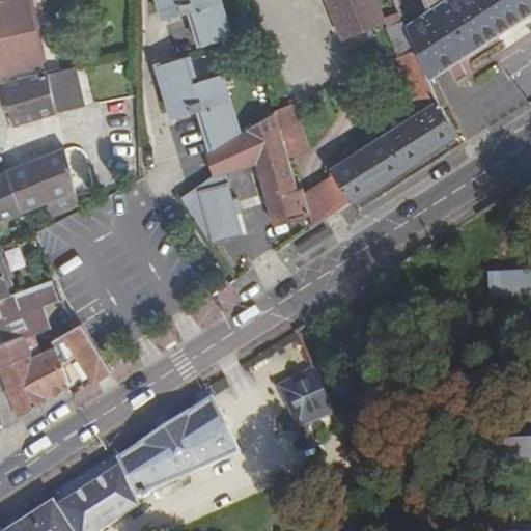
[(45,71),(28,0),(0,0),(0,75),(2,82),(45,71)]
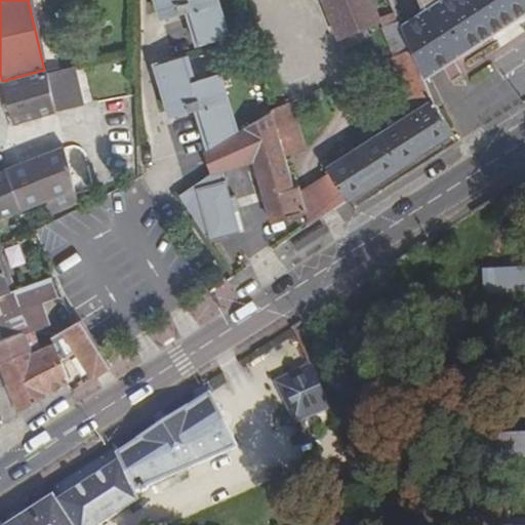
[(186,5),(195,42),(225,29),(216,0),(152,0),(157,17),(186,5)]
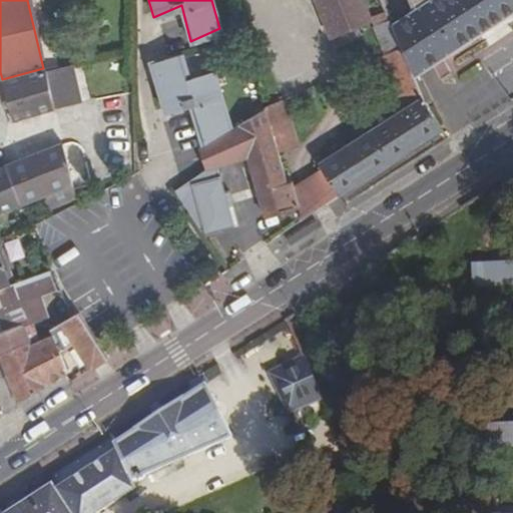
[(314,0),(330,38),(367,22),(358,0),(314,0)]
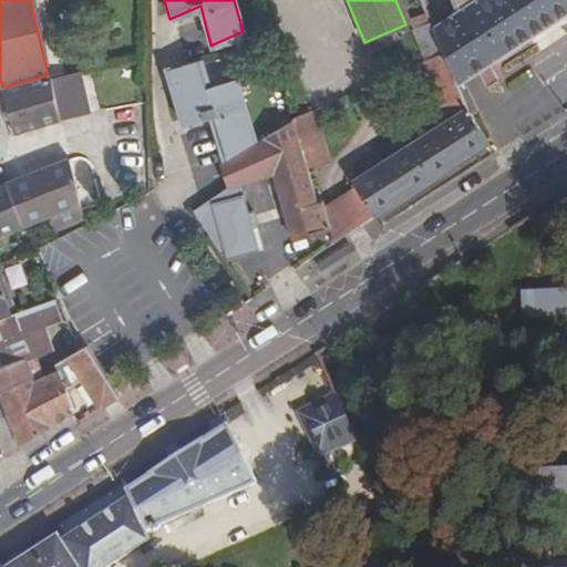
[(450,0),(455,12),(474,0),(450,0)]
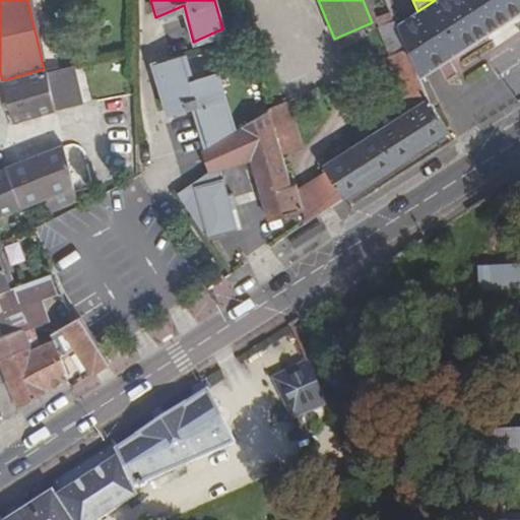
[(519,0),(435,0),(417,11),(448,61),(519,13),(519,0)]
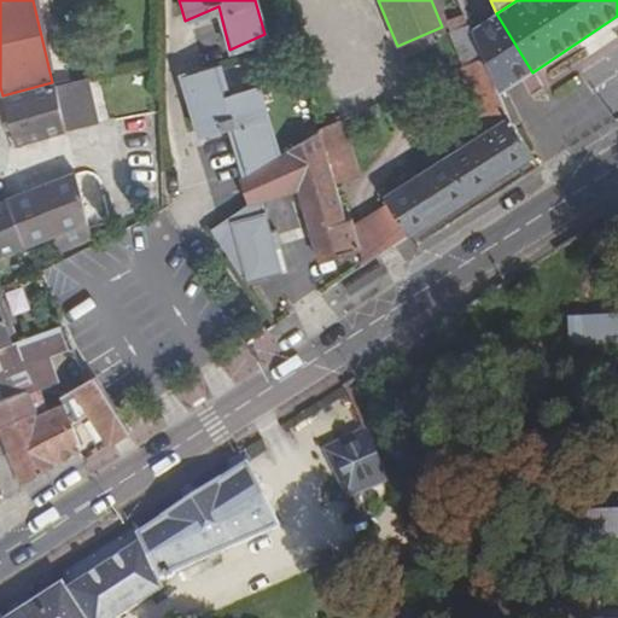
[(532,73),(496,13),(485,21),(472,28),(499,94),(513,85),(532,73)]
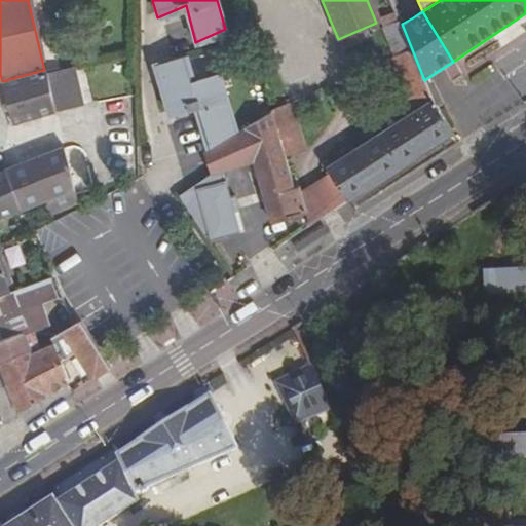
[(433,100),(424,80),(402,24),(401,20),(399,21),(383,27),(392,55),(391,57),(413,112),(381,134),(402,166),(454,133),(433,100)]
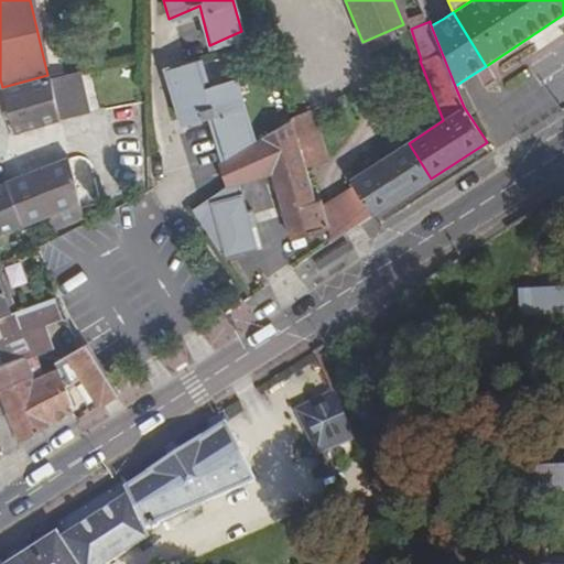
[(208,117),(223,160),(256,139),(232,77),(204,84),(197,56),(165,68),(179,125),(208,117)]
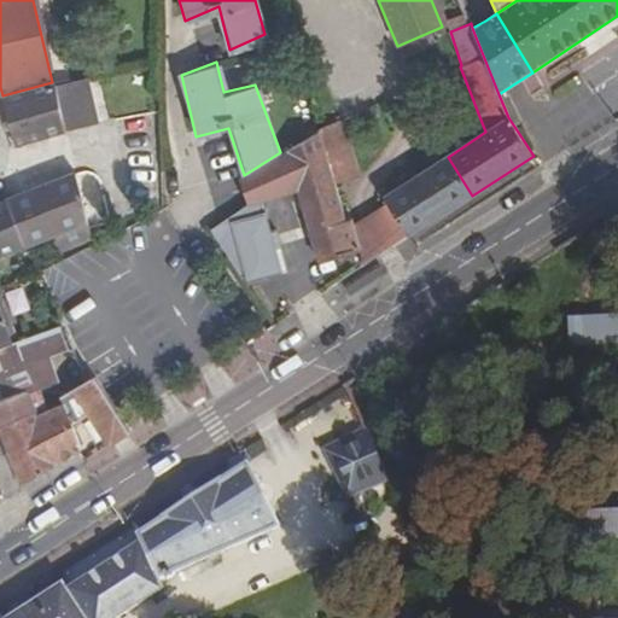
[(52,82),(3,95),(15,141),(65,129),(65,127),(93,120),(85,81),(53,87),(52,82)]
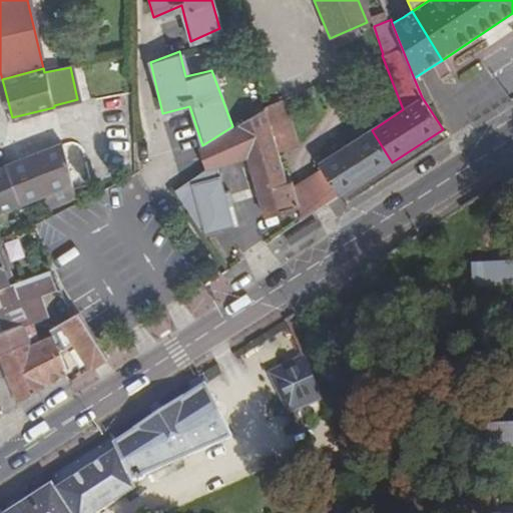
[(266,106),(280,150),(297,144),(283,101),(266,106)]
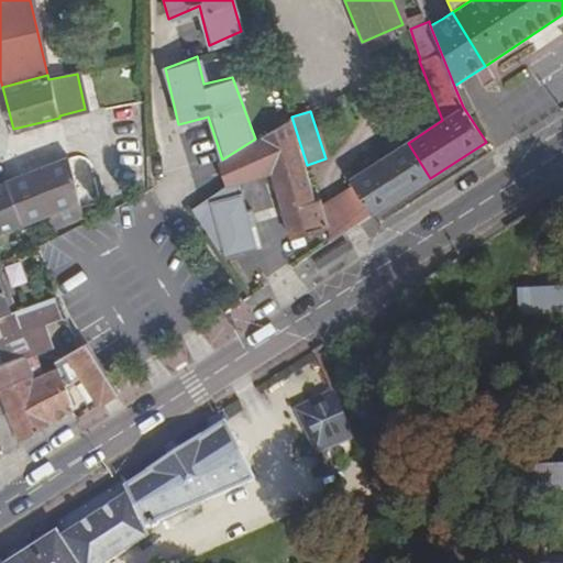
[(317,199),(307,165),(291,117),(255,139),(222,159),(220,161),(217,163),(225,186),(235,183),(271,170),(289,235),(329,225),(322,198),(317,199)]
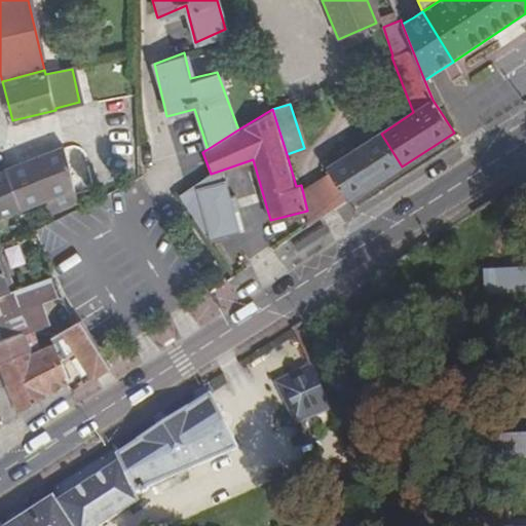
[(348,200),(402,166),(381,134),(328,167),(348,200)]
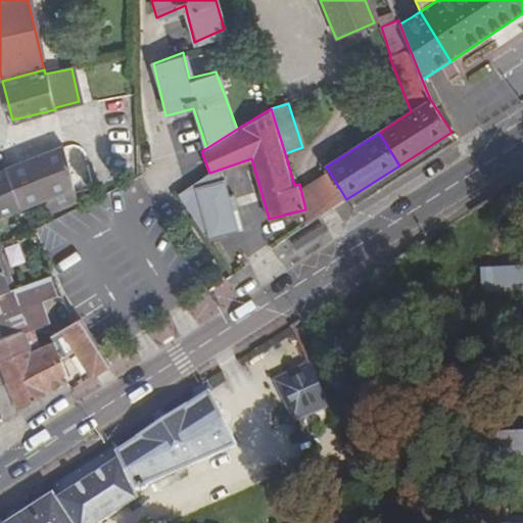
[(0,216),(72,187),(61,147),(0,172),(0,216)]
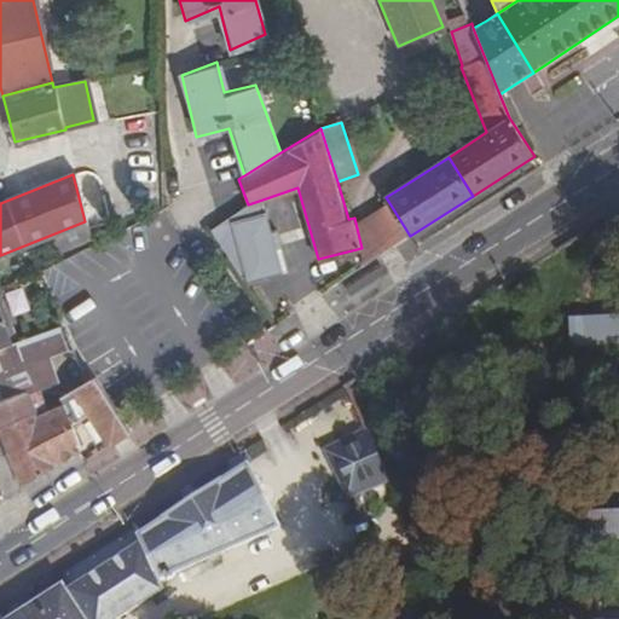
[(366,264),(410,236),(386,197),(354,218),(362,248),(366,264)]
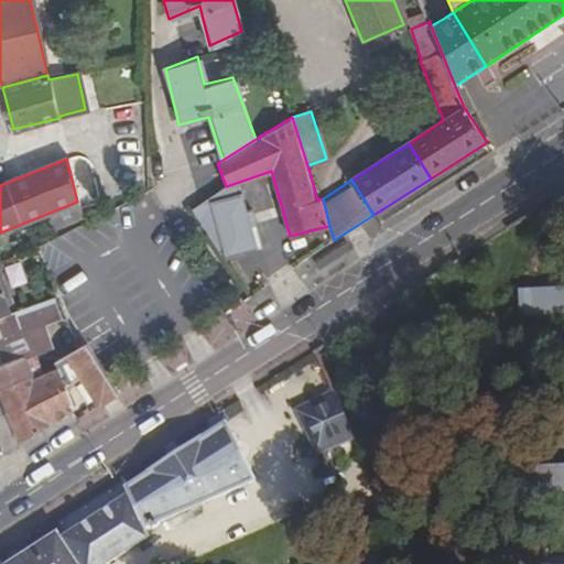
[(256,245),(236,183),(226,186),(191,207),(221,252),(256,245)]
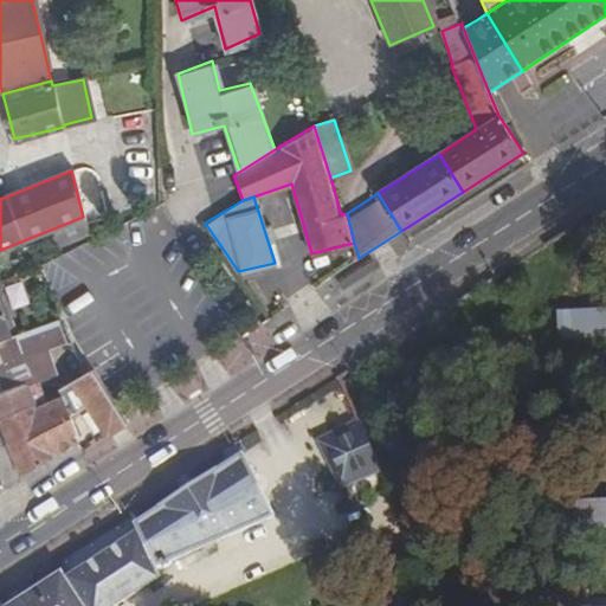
[(0,339),(15,334),(0,298),(0,339)]
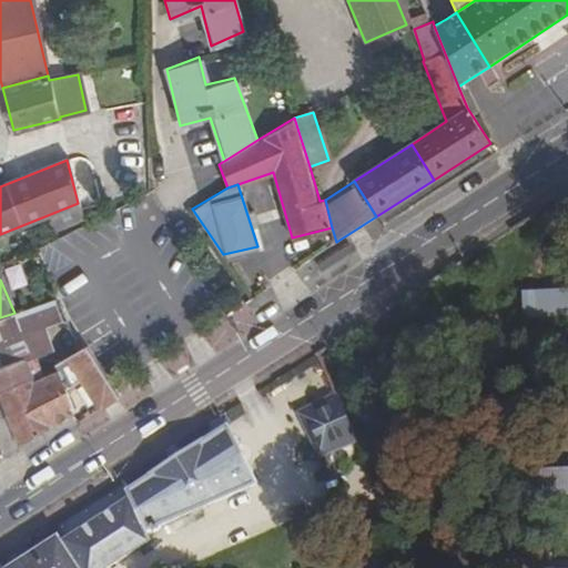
[(567,291),(524,293),(525,320),(567,317),(567,291)]
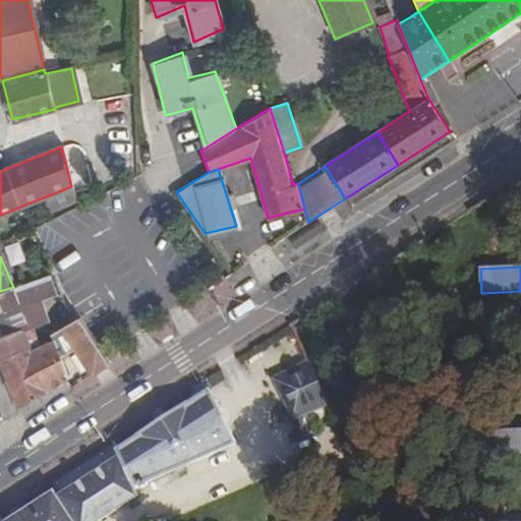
[(50,273),(13,287),(0,291),(0,337),(24,329),(48,321),(41,297),(59,292),(50,273)]
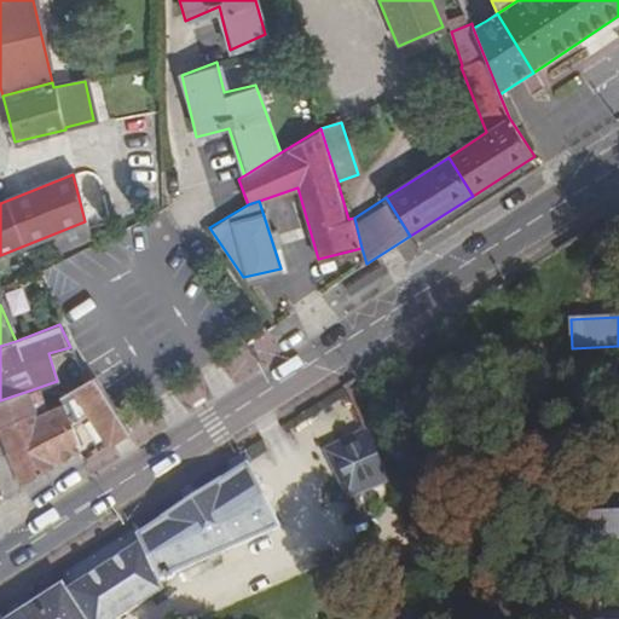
[(94,377),(86,382),(39,412),(56,463),(81,449),(73,424),(91,414),(109,445),(129,433),(123,423),(94,377)]
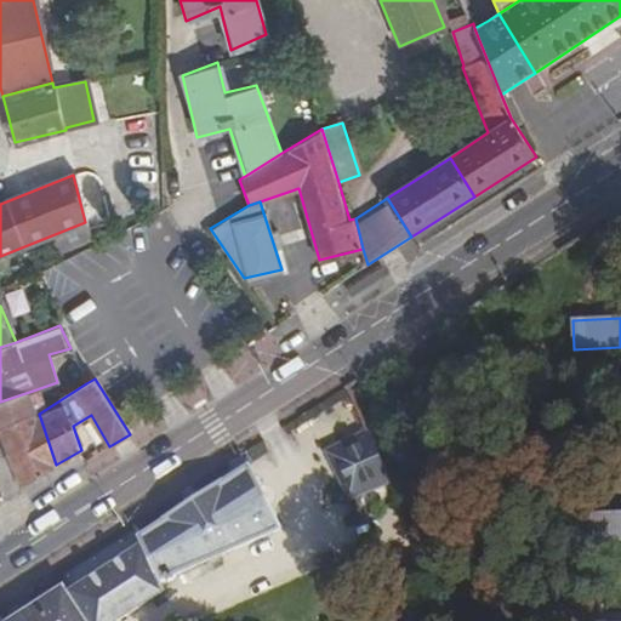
[(0,427),(36,414),(29,392),(0,402),(0,427)]
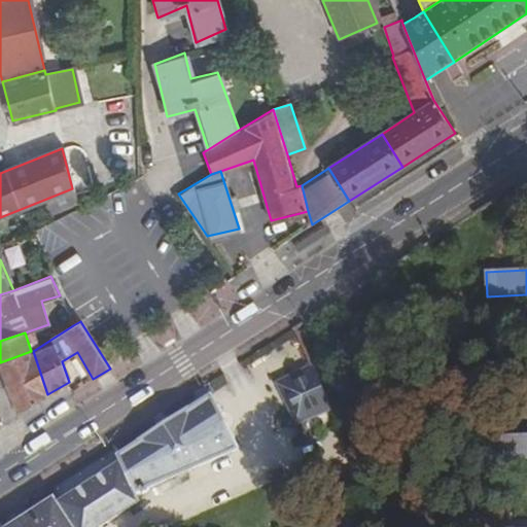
[(0,411),(5,419),(47,394),(33,351),(31,351),(0,362),(0,411)]
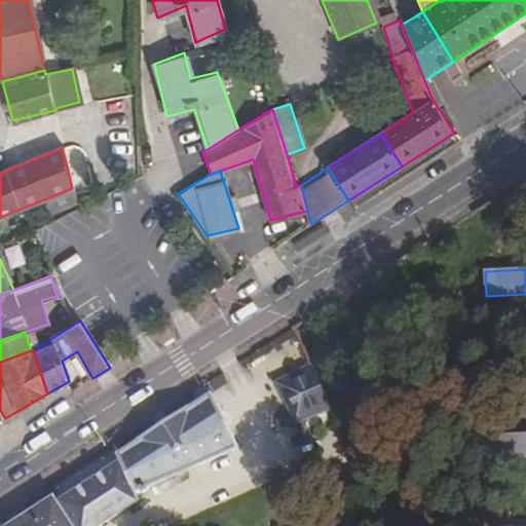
[(295,426),(330,411),(310,367),(275,383),(295,426)]
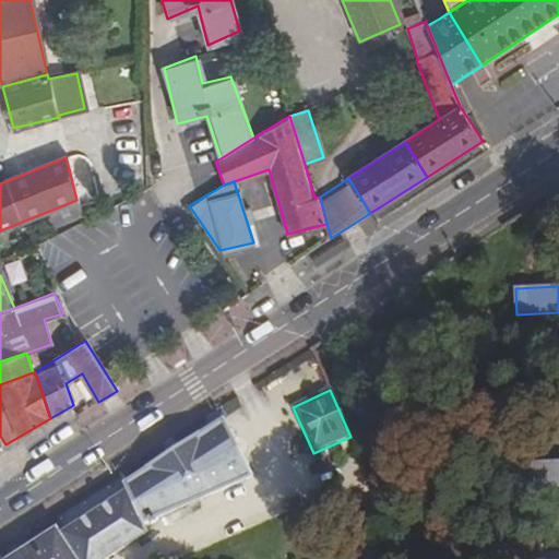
[(129,489),(143,523),(250,476),(223,419),(127,483),(129,489)]
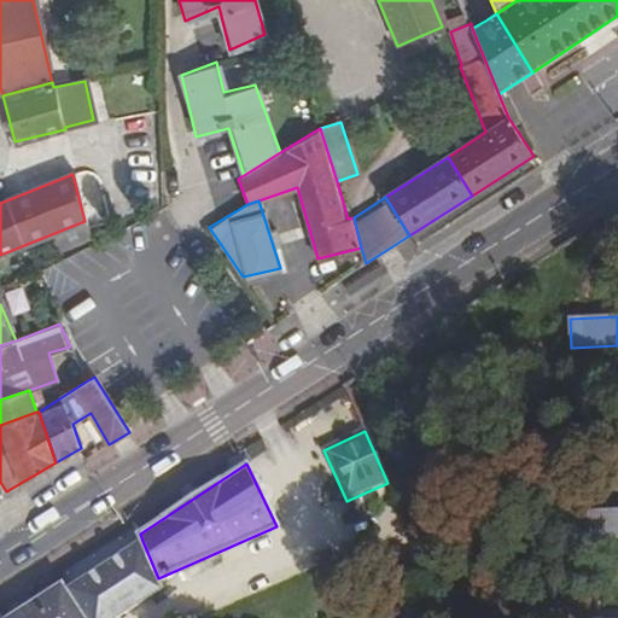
[(581,535),(617,534),(617,509),(581,512),(581,535)]
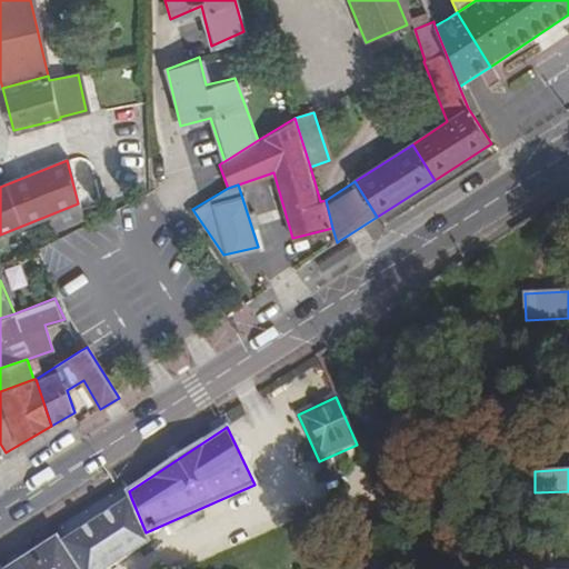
[(146,532),(131,498),(61,543),(57,538),(7,568),(106,568),(150,541),(146,532)]
